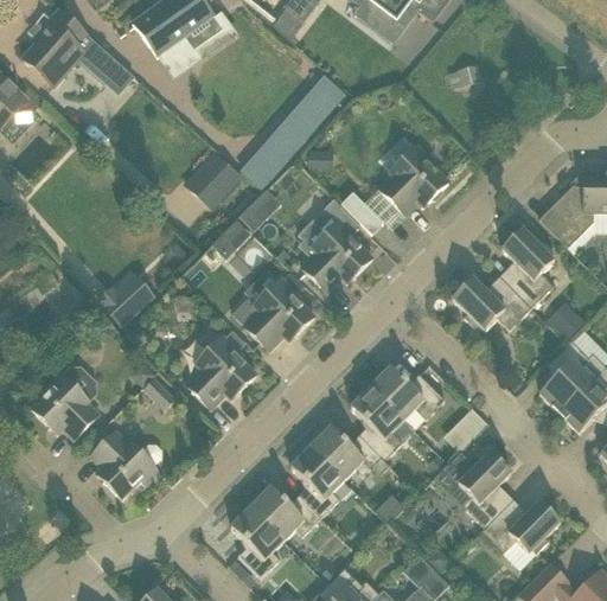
[(163,0),(132,23),(157,56),(183,37),(192,50),(221,30),(212,17),(213,16),(203,0),(163,0)]
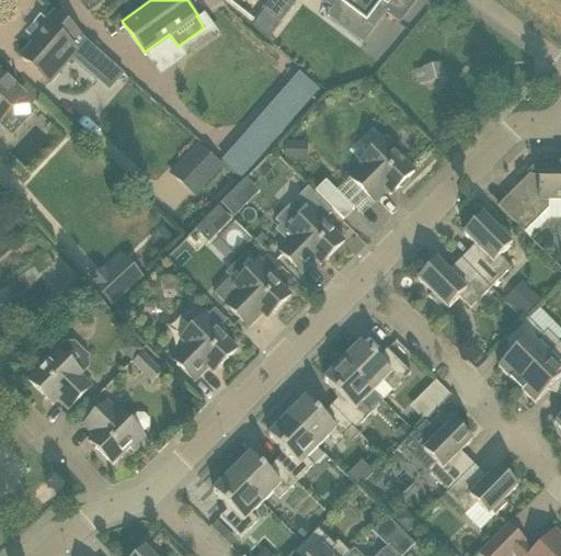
[(398,21),(413,0),(267,0),(262,7),(278,20),(294,0),(325,0),(331,4),(334,0),(342,0),(365,19),(376,3),(398,21)]
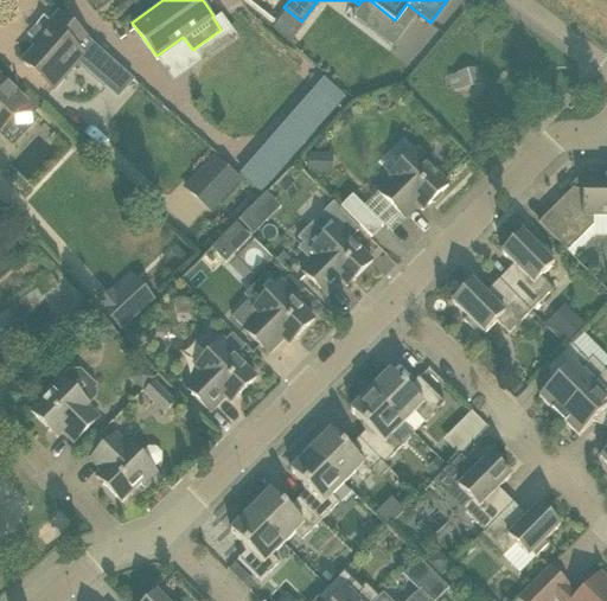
[(43,37),(23,59),(52,85),(83,50),(77,44),(87,33),(59,10),(38,33),(43,37)]
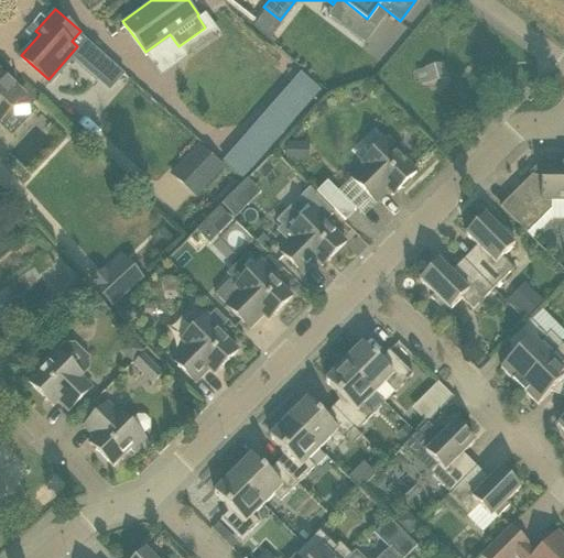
[(0,70),(0,117),(23,93),(0,70)]
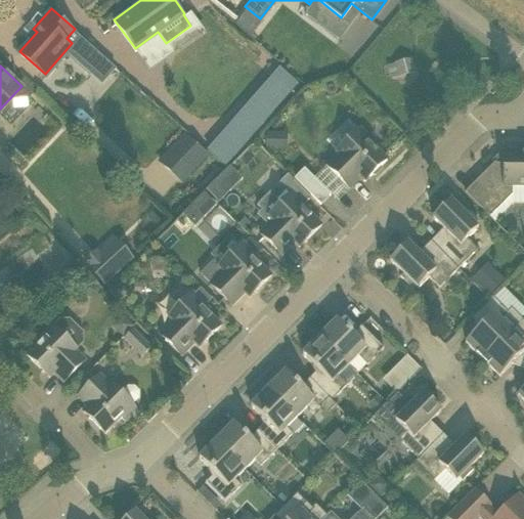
[(237,147),(291,88),(273,74),(221,133),(237,147)]
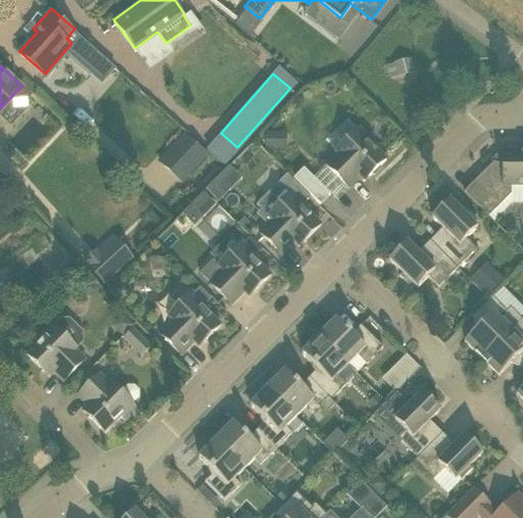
[(368,172),(369,173),(371,171),(375,171),(379,167),(379,162),(386,156),(371,140),(373,138),(360,125),(335,148),(336,150),(325,161),(349,185),(366,169),(369,171),(368,172)]
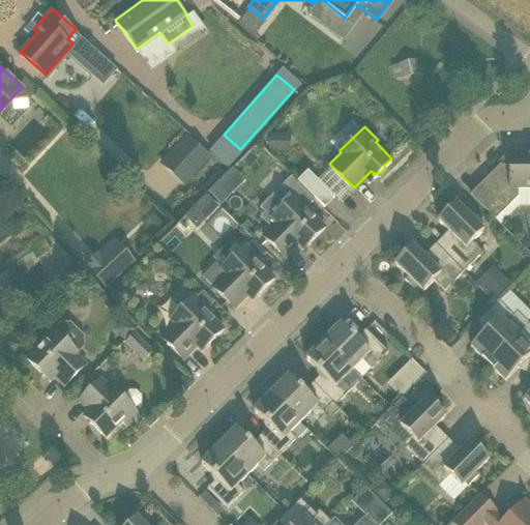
[(174,172),(201,143),(188,132),(162,161),(174,172)]
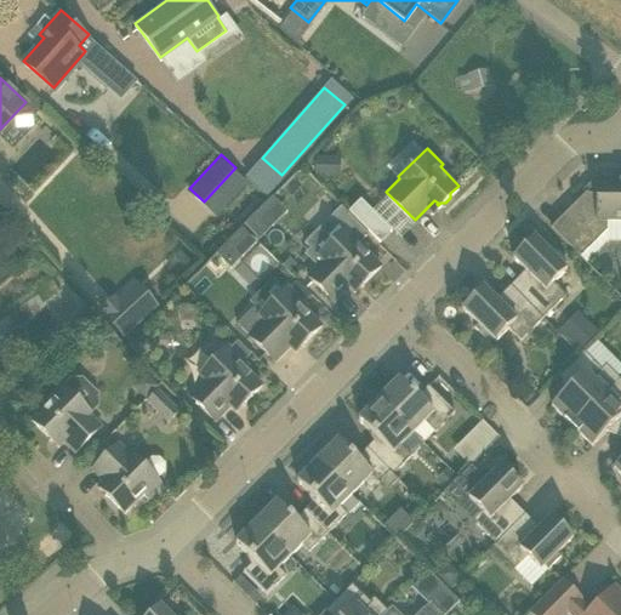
[(620,216),(620,176),(596,177),(596,191),(588,191),(587,188),(552,223),(581,252),(607,227),(607,217),(620,216)]
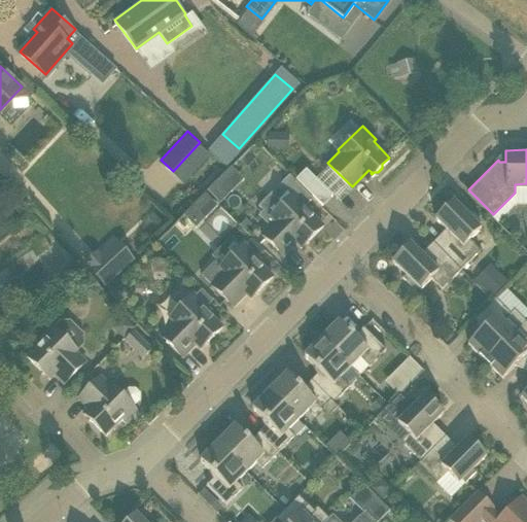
[(194,223),(243,175),(231,163),(181,210),(194,223)]
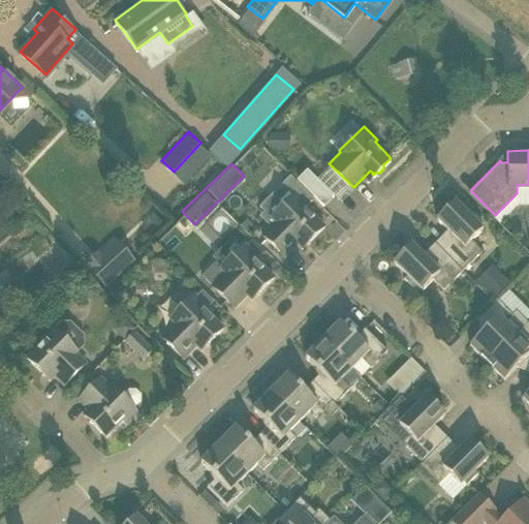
[(334,193),(307,167),(298,177),(323,204),(334,193)]
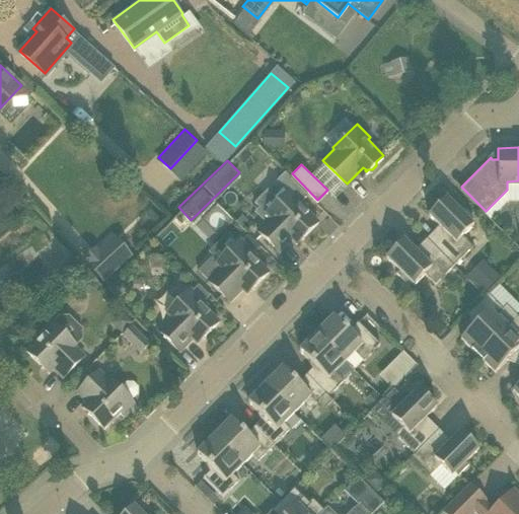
[(303,235),(318,220),(303,205),(306,203),(290,187),(266,211),(270,215),(257,227),(279,249),(297,231),(303,236),(304,236),(303,235)]
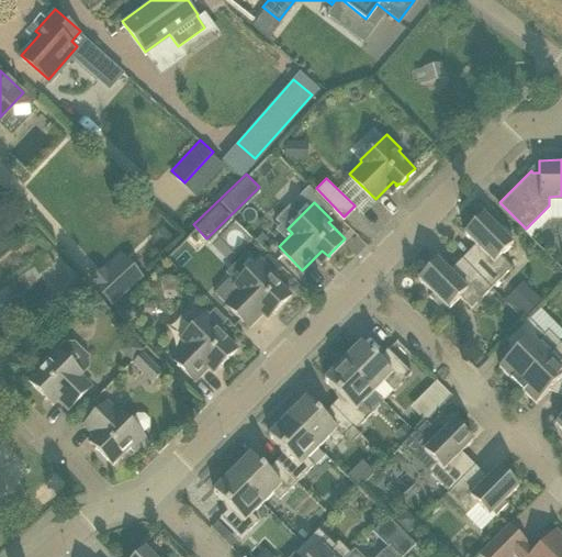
[(467,260),(492,285),(512,265),(501,253),(513,241),(509,238),(513,235),(501,222),(497,225),(483,211),(463,231),(475,242),(473,244),(473,249),(475,251),(467,260)]
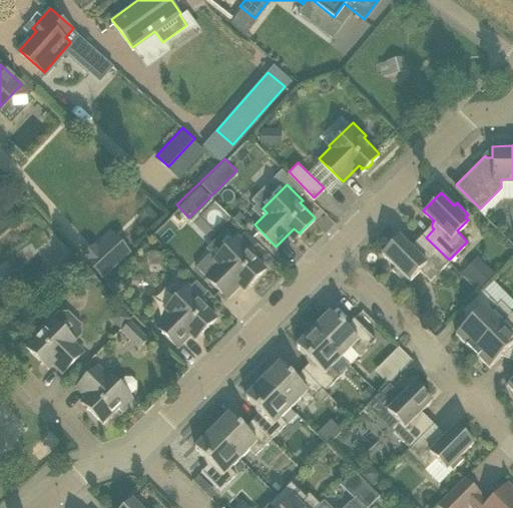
[(0,232),(12,222),(3,212),(0,215),(0,232)]
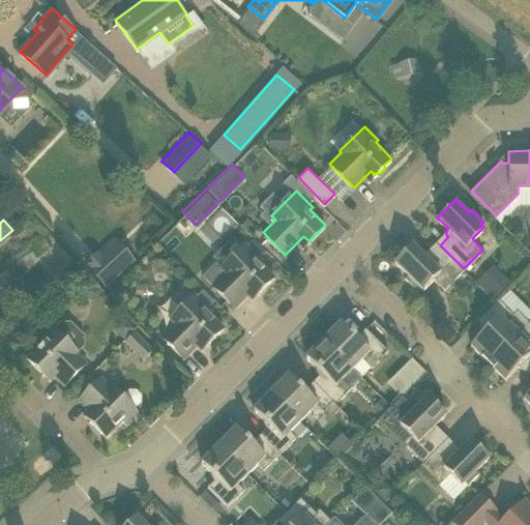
[(231,236),(210,253),(218,261),(238,244),(231,236)]
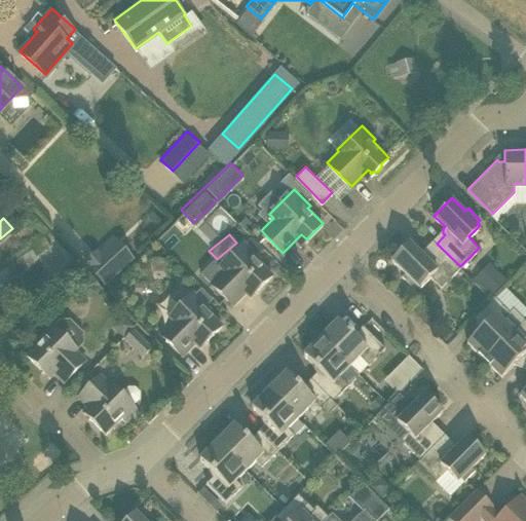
[(211,281),(232,303),(251,285),(257,291),(258,290),(257,289),(272,273),(257,258),(260,256),(243,239),(219,264),(223,268),(211,281)]
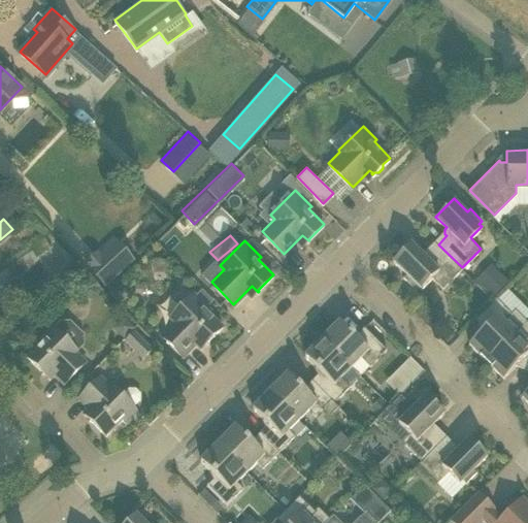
[(418,285),(421,287),(432,275),(442,287),(462,267),(438,244),(430,253),(428,251),(424,251),(422,253),(410,241),(393,259),(406,272),(403,275),(415,287),(418,285)]
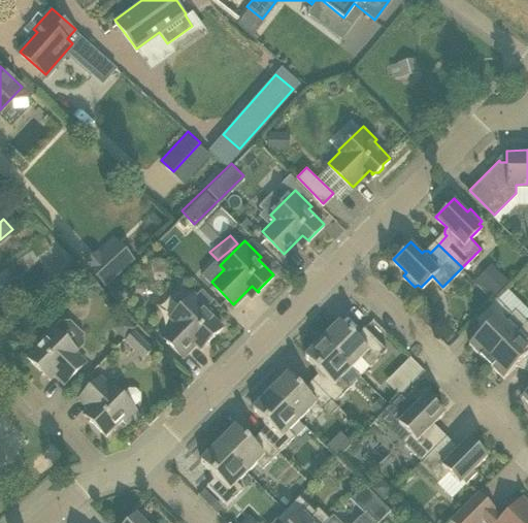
[(85,260),(88,264),(87,265),(104,284),(117,272),(100,253),(96,249),(85,260)]
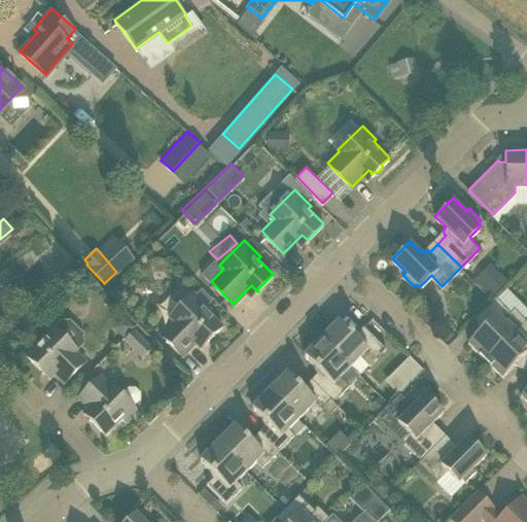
[(489,261),(473,276),(491,291),(505,276),(489,261)]
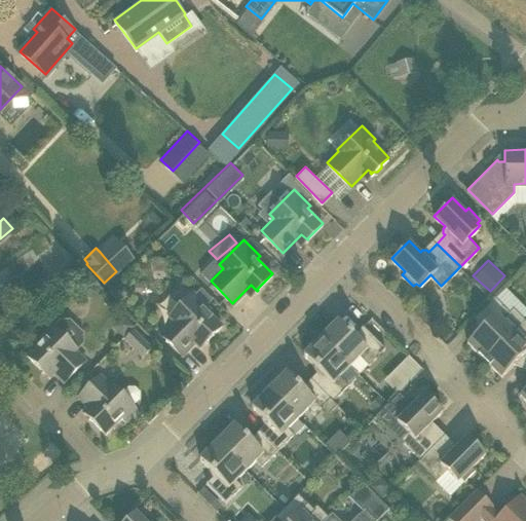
[(160,332),(182,354),(200,335),(207,341),(208,340),(207,339),(222,324),(207,308),(210,306),(193,290),(168,314),(173,319),(160,332)]
